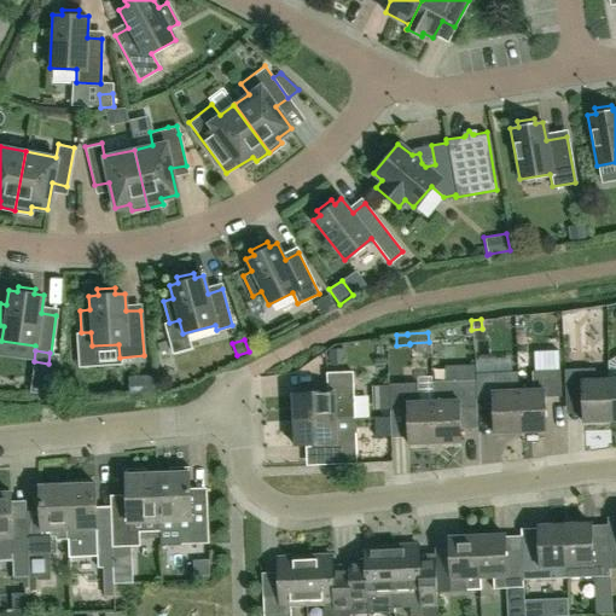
[(593,378),(593,367),(563,368),(564,390),(581,389),(582,422),(609,420),(606,378),(593,378)]
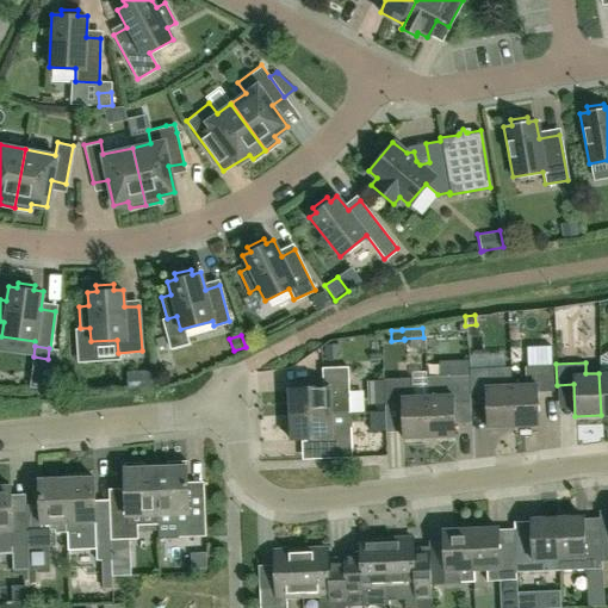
[(512,426),(538,425),(537,391),(552,390),(551,364),(525,365),(525,384),(510,384),(512,426)]
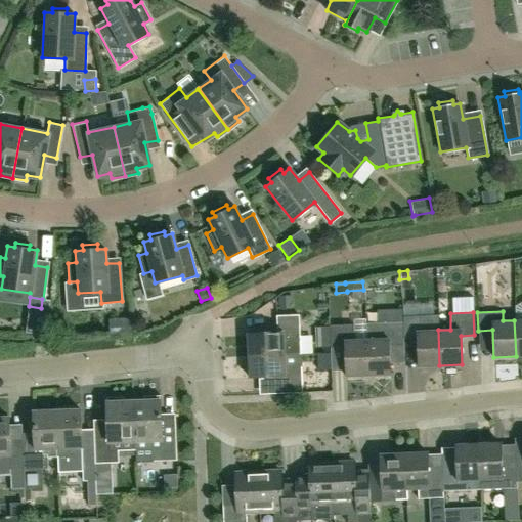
[(284,353),(299,352),(298,314),(275,314),(276,332),(247,333),(248,355),(284,353)]
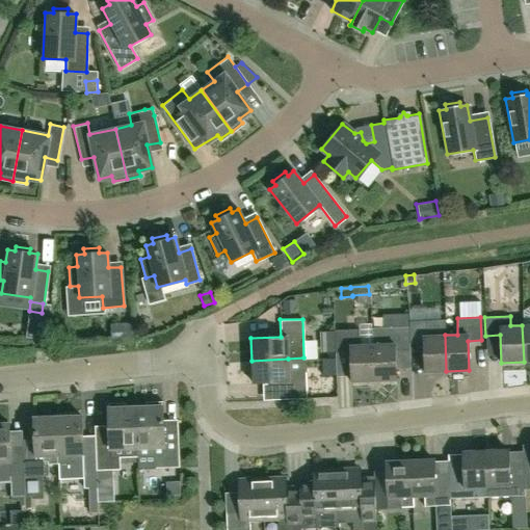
[(431,336),(431,319),(407,320),(408,326),(408,343),(422,342),(424,372),(446,371),(445,335),(431,336)]
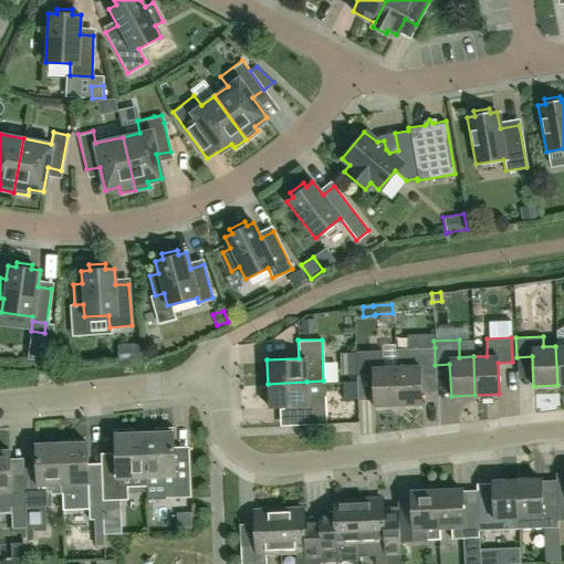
[(117,361),(139,359),(137,342),(115,343),(117,361)]
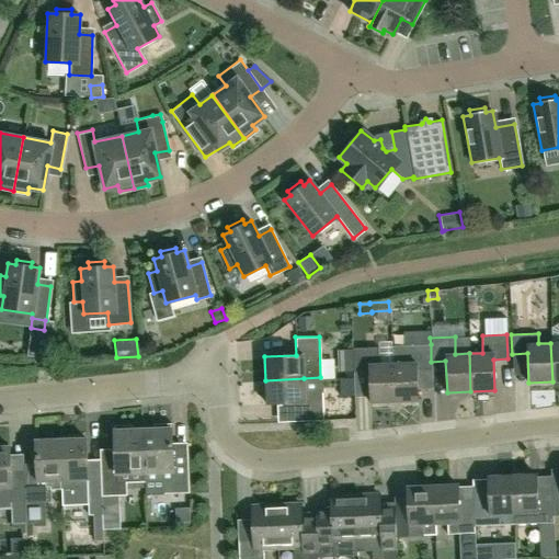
[(394,401),(417,400),(417,380),(432,379),(431,362),(431,344),(402,345),(403,363),(391,363),(394,401)]
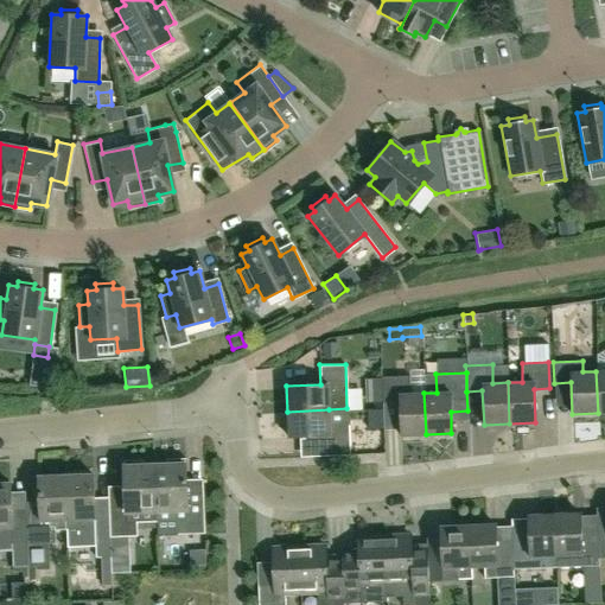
[(409,394),(408,375),(381,376),(382,402),(399,401),(400,435),(426,434),(424,393),(409,394)]
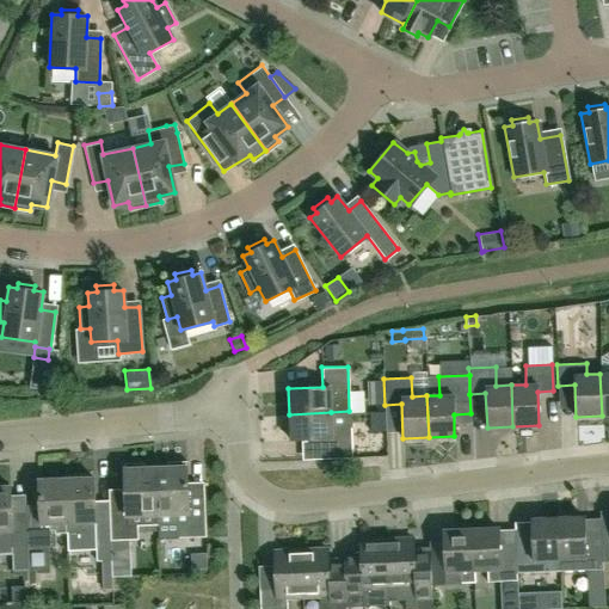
[(369,411),(370,430),(385,430),(385,429),(385,410),(369,411)]
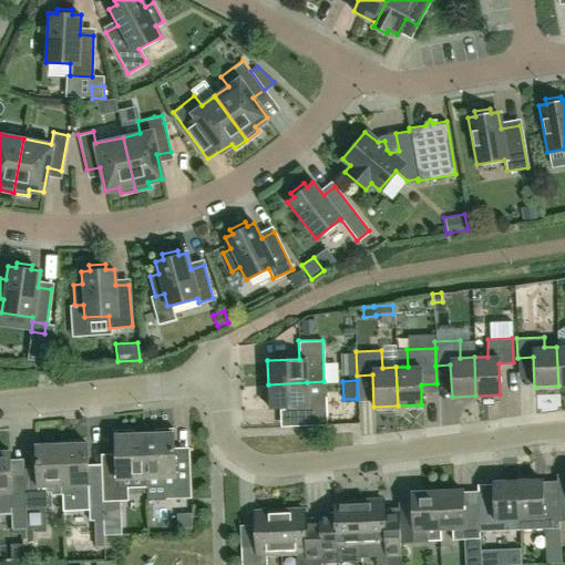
[(325,396),(324,381),(307,382),(268,384),(269,408),(300,407),(301,424),(326,423),(325,396)]
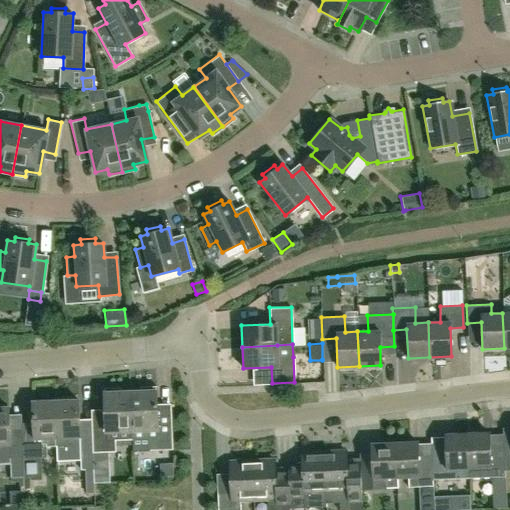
[(129,392),(131,437),(148,437),(148,450),(171,449),(170,405),(156,406),(155,385),(139,385),(139,392),(129,392)]
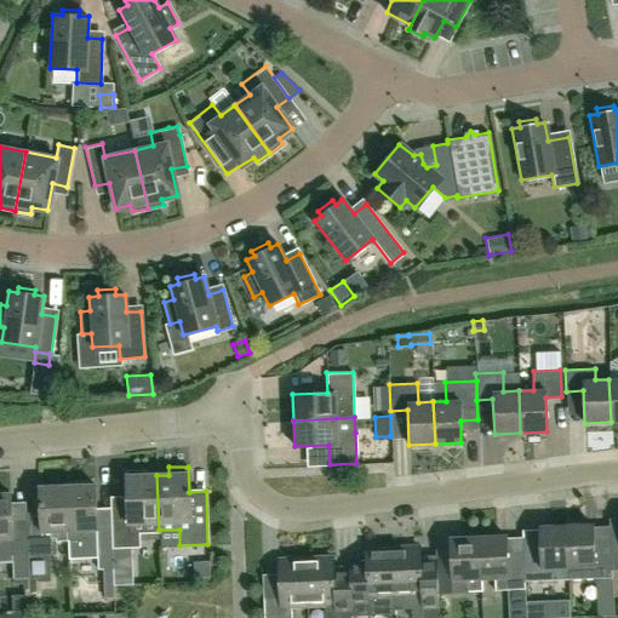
[(158,530),(159,530),(156,475),(144,475),(144,468),(125,469),(126,516),(109,516),(110,548),(139,547),(138,531),(158,530)]
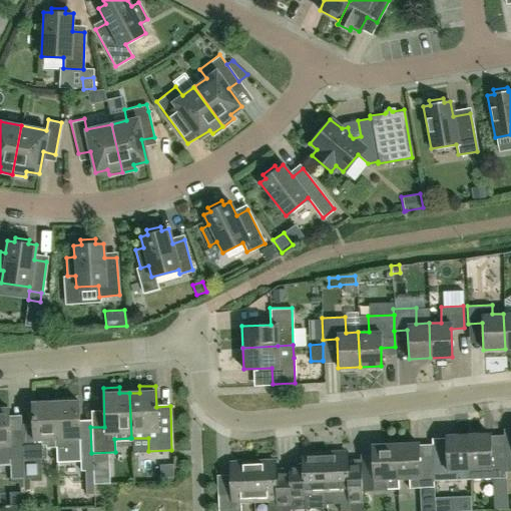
[(55,447),(70,446),(70,438),(79,438),(77,400),(53,401),(55,439),(54,439),(55,447)]
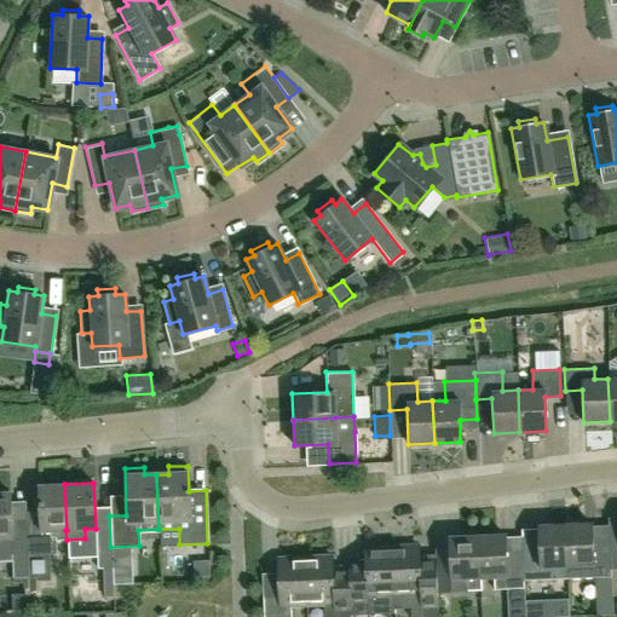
[(27,577),(46,577),(45,553),(55,552),(55,530),(65,530),(67,530),(64,484),(38,485),(40,537),(26,538),(27,576),(27,577)]
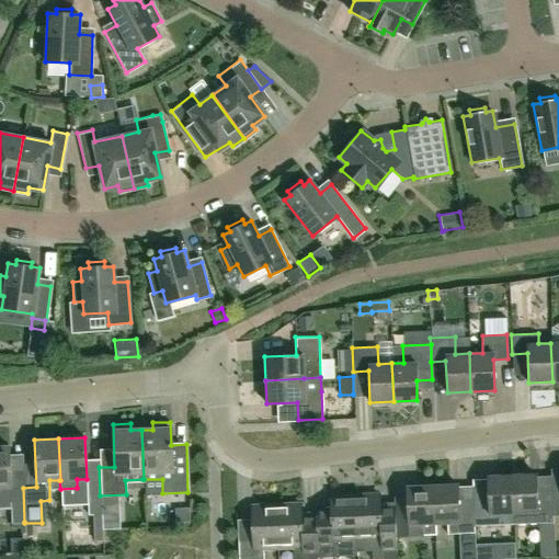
[(24,522),(23,488),(19,488),(19,485),(10,486),(9,446),(0,445),(0,506),(10,508),(11,523),(24,522)]
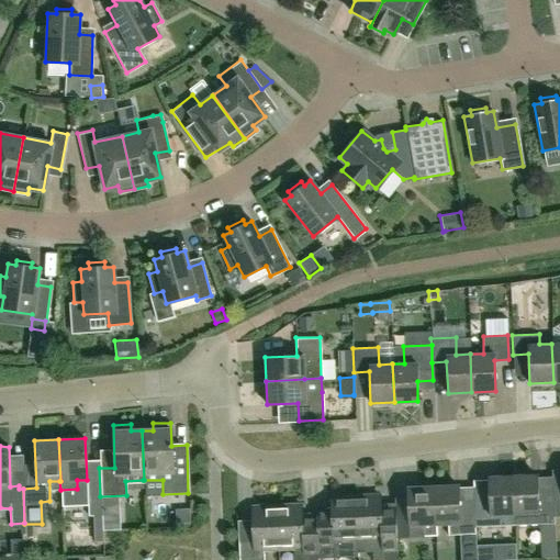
[(512,476),(514,524),(526,524),(546,523),(546,532),(553,532),(553,523),(552,516),(552,503),(537,504),(536,474),(512,476)]
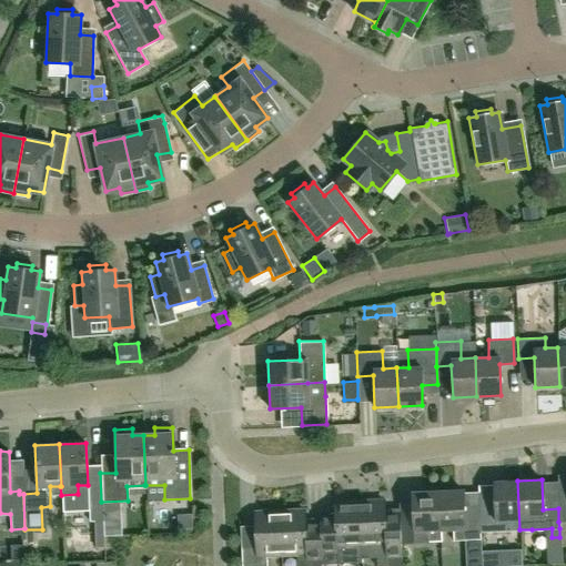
[(479,532),(519,529),(517,481),(493,482),(494,516),(478,517),(479,524),(479,532)]
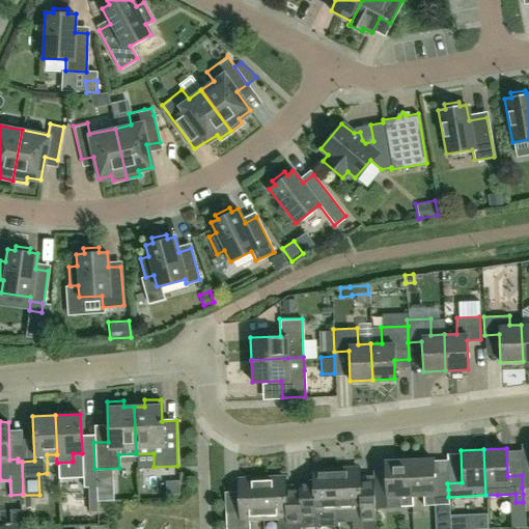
[(83,486),(95,485),(94,456),(82,457),(83,486)]
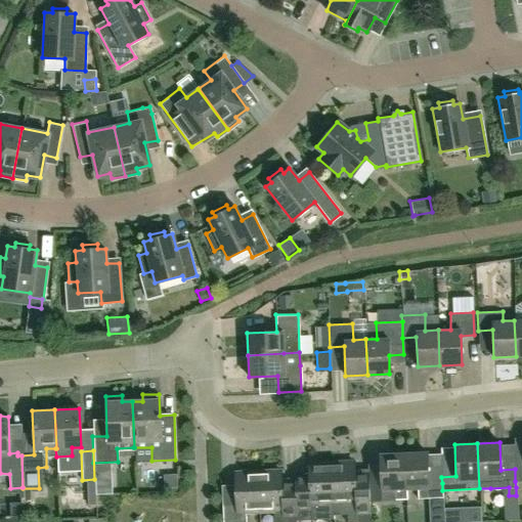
[(428,484),(426,451),(403,452),(405,488),(417,488),(417,497),(442,496),(442,490),(442,483),(428,484)]
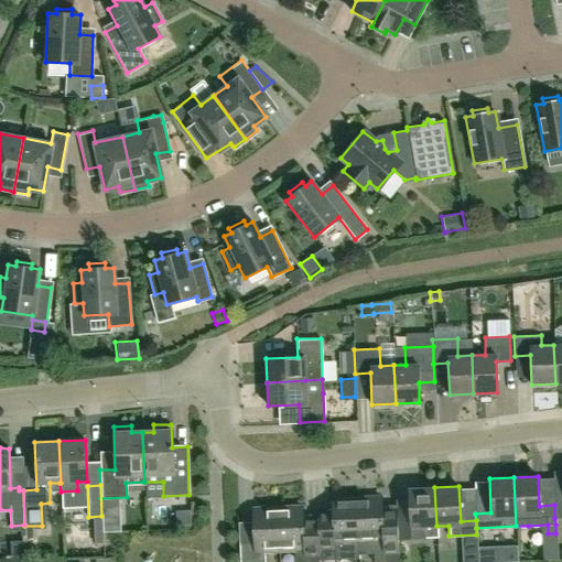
[(396,504),(396,518),(397,530),(397,538),(424,537),(436,537),(436,526),(434,487),(408,488),(409,496),(395,496),(396,504)]
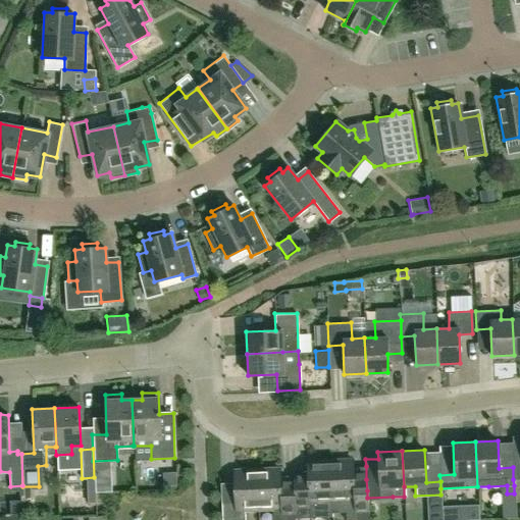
[(366,466),(352,467),(352,459),(328,460),(330,500),(344,499),(345,515),(345,519),(368,519),(367,498),(367,490),(366,479),(366,466)]
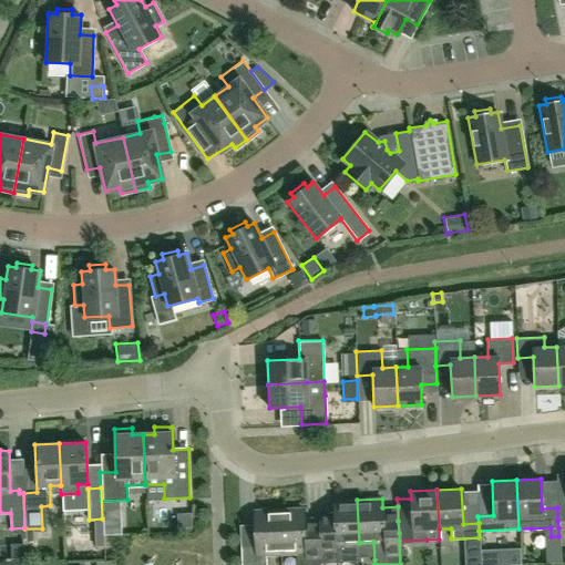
[(318,516),(319,536),(319,543),(320,562),(346,561),(360,561),(359,543),(357,500),(332,501),(332,509),(318,510),(318,516)]
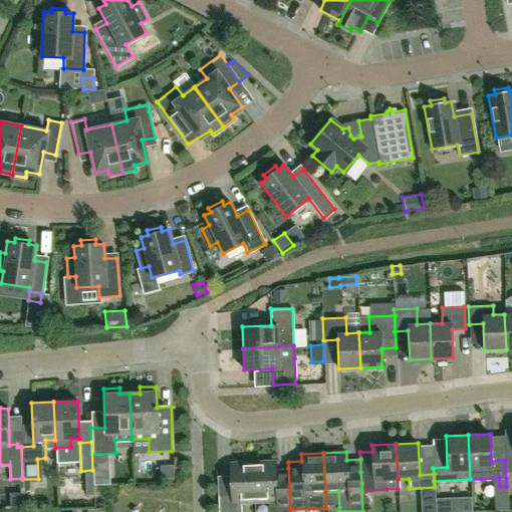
[(276,492),(274,461),(252,462),(253,501),(267,500),(267,511),(290,511),(290,509),(289,492),(276,492)]
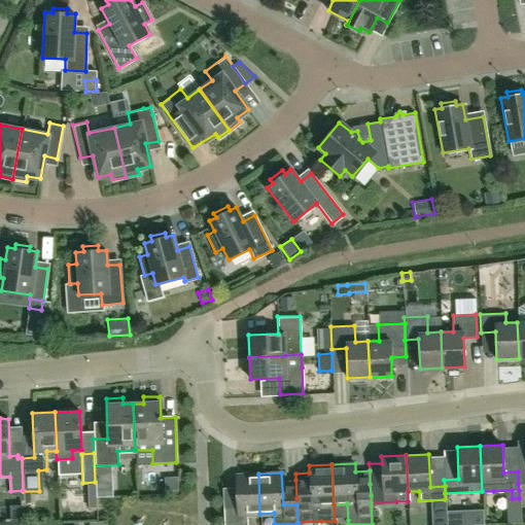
[(177,487),(177,474),(164,475),(164,488),(177,487)]
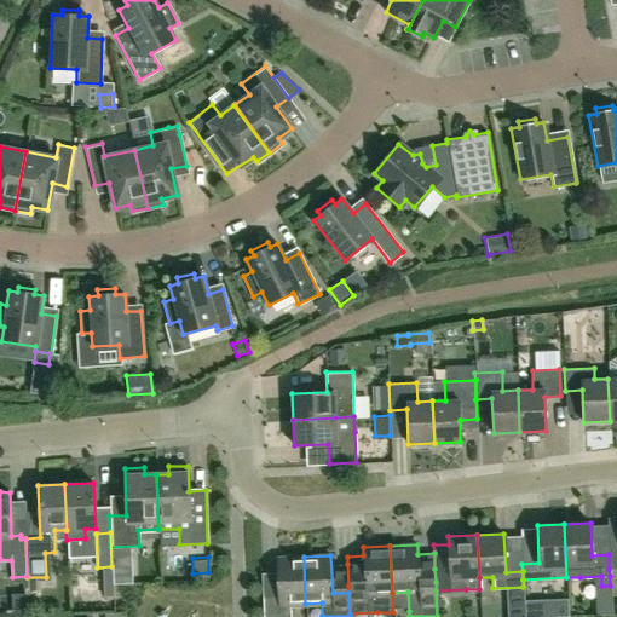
[(263,616),(289,616),(289,604),(305,604),(304,557),(276,558),(278,595),(261,597),(263,616)]
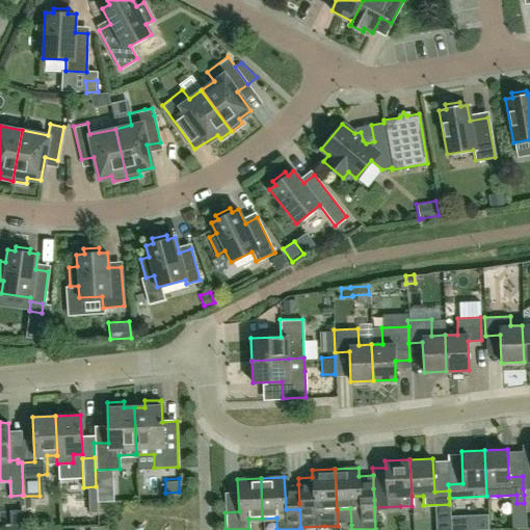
[(451,517),(452,528),(466,527),(466,515),(451,517)]
